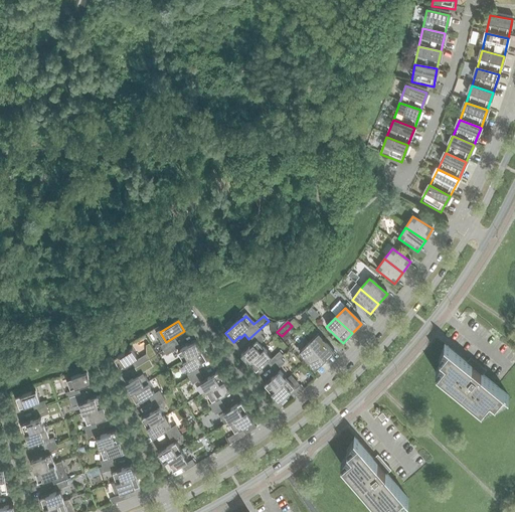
[(240,356),(248,364),(265,350),(260,345),(265,340),(261,336),(263,333),(260,329),(248,339),(253,344),(240,356)]
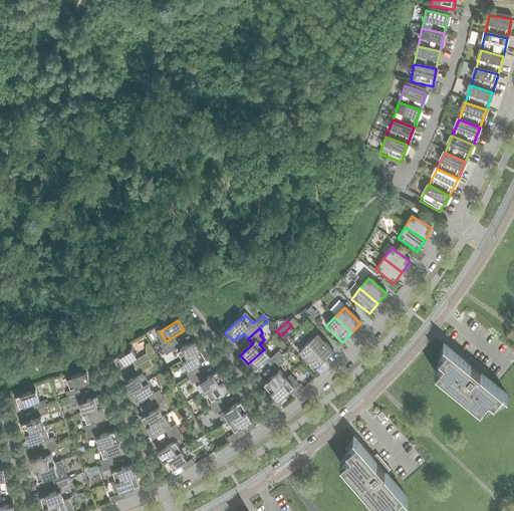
[(308,344),(323,360),(333,351),(317,334),(308,344)]
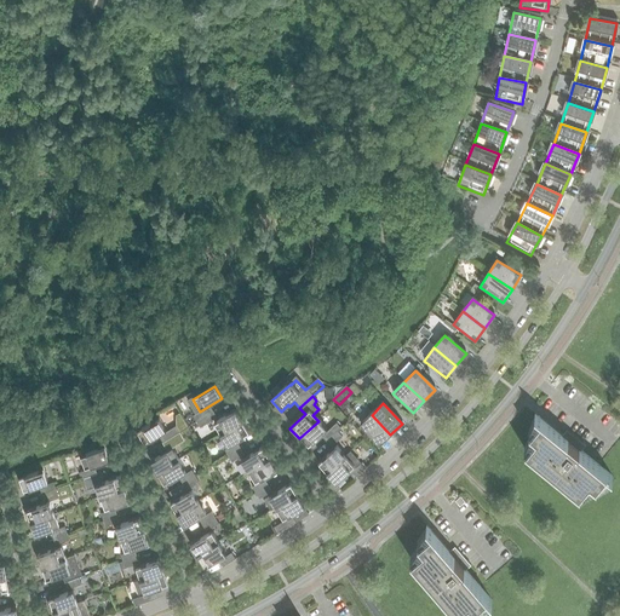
[(213,414),(210,408),(193,419),(196,425),(213,414)]
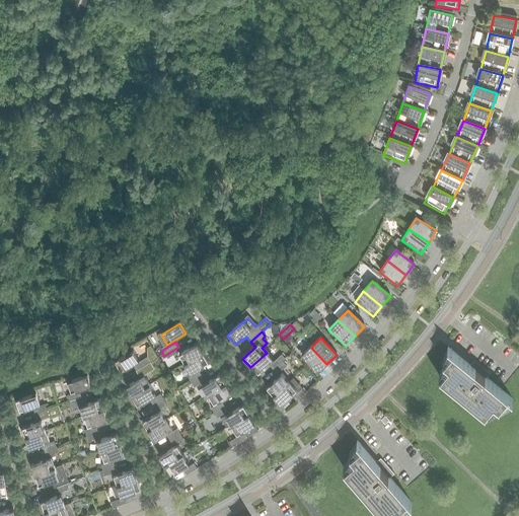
[(197,345),(178,356),(184,366),(203,355),(197,345)]
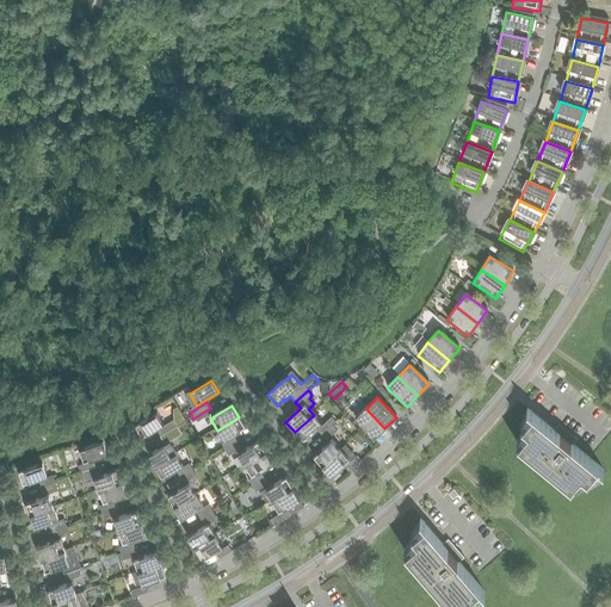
[(193,419),(197,425),(214,414),(210,408),(193,419)]
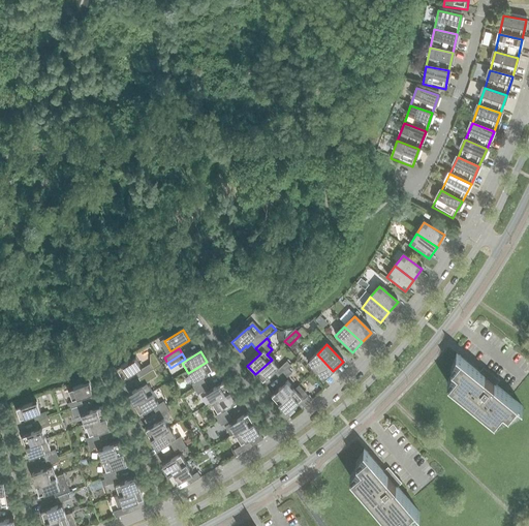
[(152,370),(159,366),(153,354),(150,357),(150,366),(152,370)]
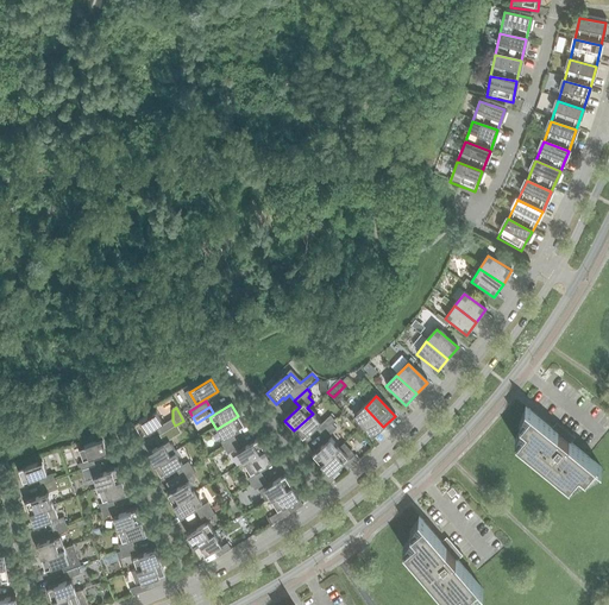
[(383,427),(365,408),(353,418),(372,438),(383,427)]
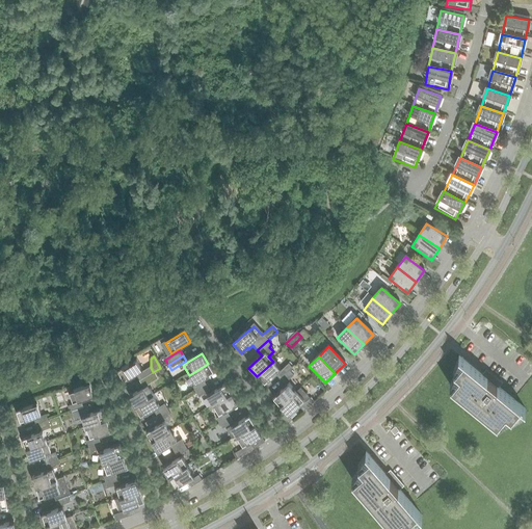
[(451,388),(450,389),(497,427),(498,426),(497,425),(505,415),(511,420),(512,419),(511,419),(520,408),(525,413),(525,412),(498,389),(502,385),(489,374),(489,375),(490,376),(487,380),(459,358),(458,359),(462,362),(454,372),(453,373),(459,377),(451,389),(451,388)]
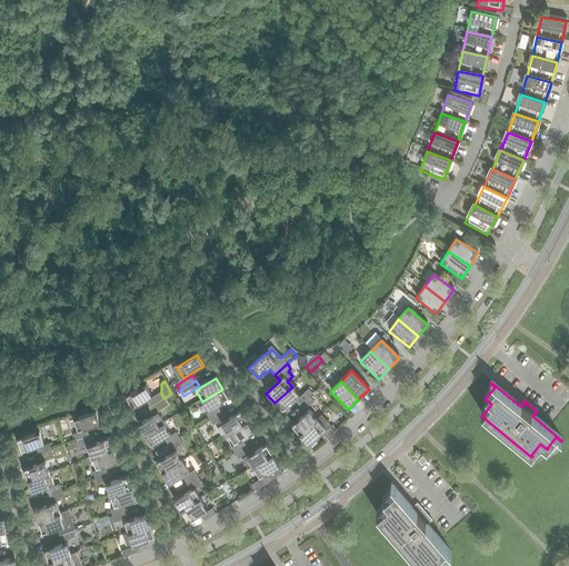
[(146,386),(126,398),(132,409),(152,397),(146,386)]
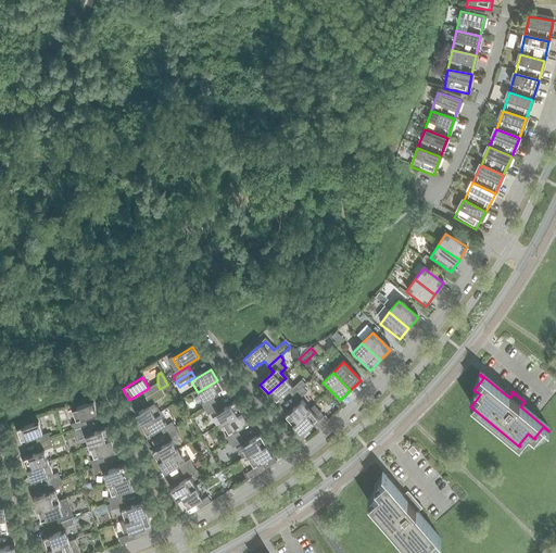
[(286,378),(268,393),(276,402),(293,387),(286,378)]
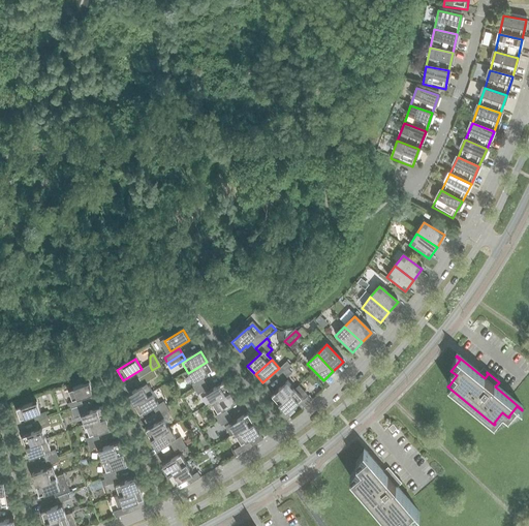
[(194,382),(213,371),(207,362),(188,373),(194,382)]
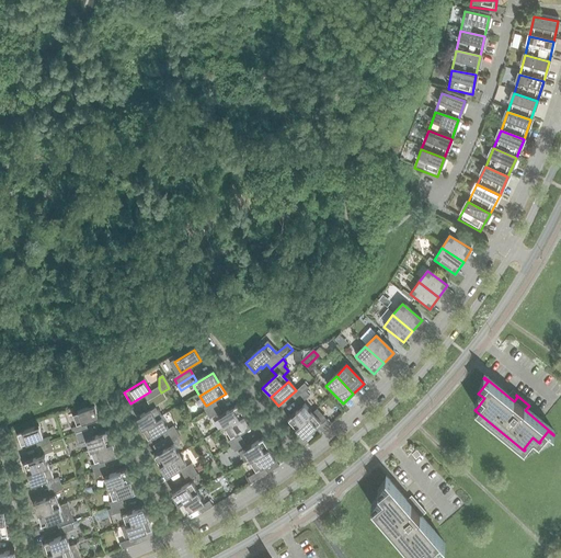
[(308,390),(304,386),(290,398),(295,402),(306,394),(308,390)]
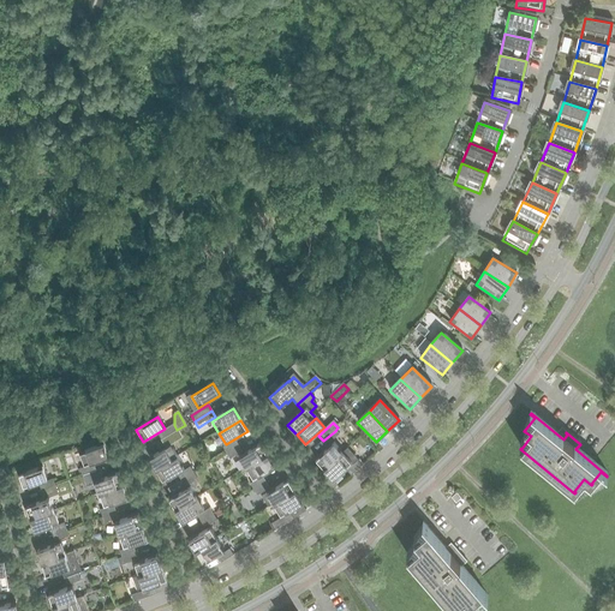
[(157,436),(161,442),(178,431),(177,430),(174,425),(157,436)]
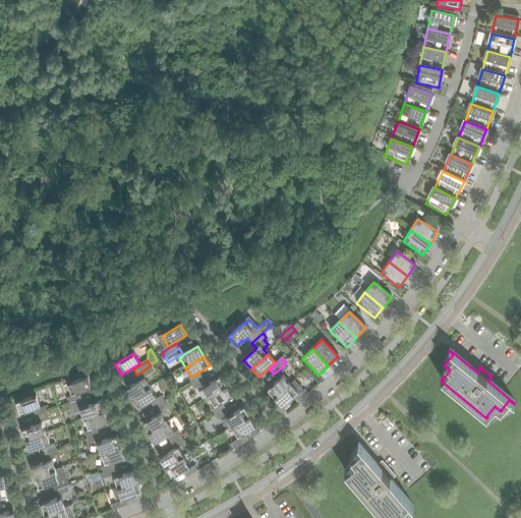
[(151,388),(145,380),(156,372),(151,365),(136,375),(131,378),(135,384),(126,390),(131,399),(151,388)]
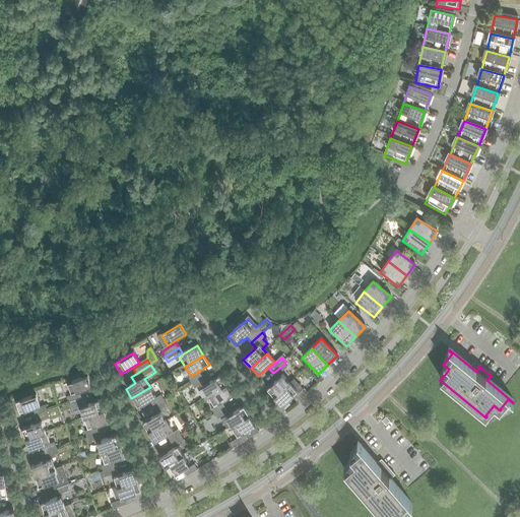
[(273,373),(277,377),(286,369),(283,365),(273,373)]
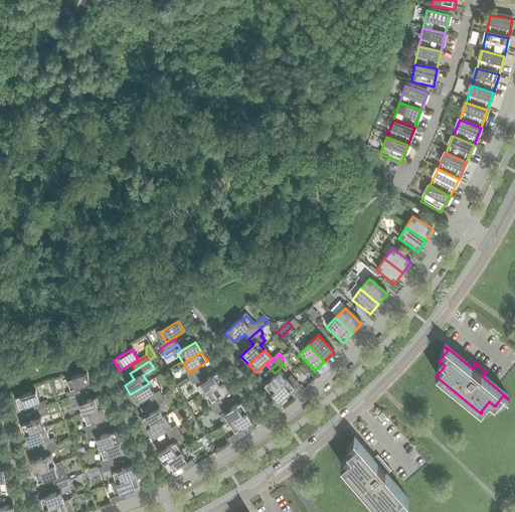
[(200,375),(197,370),(186,376),(189,381),(200,375)]
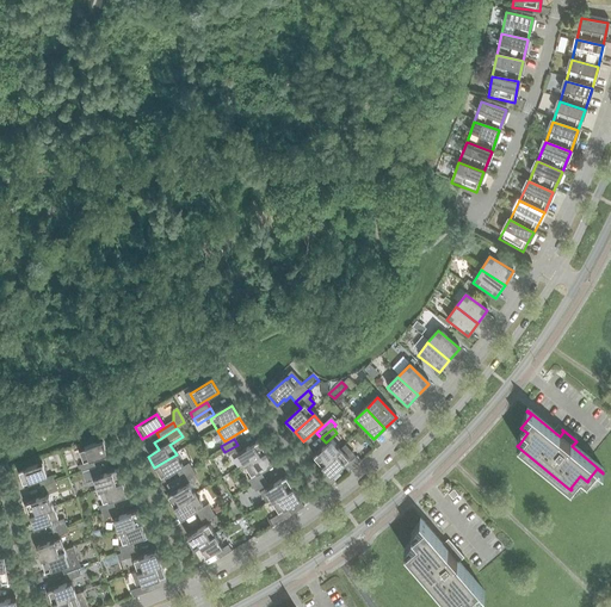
[(340,451),(332,441),(313,458),(322,469),(340,451)]
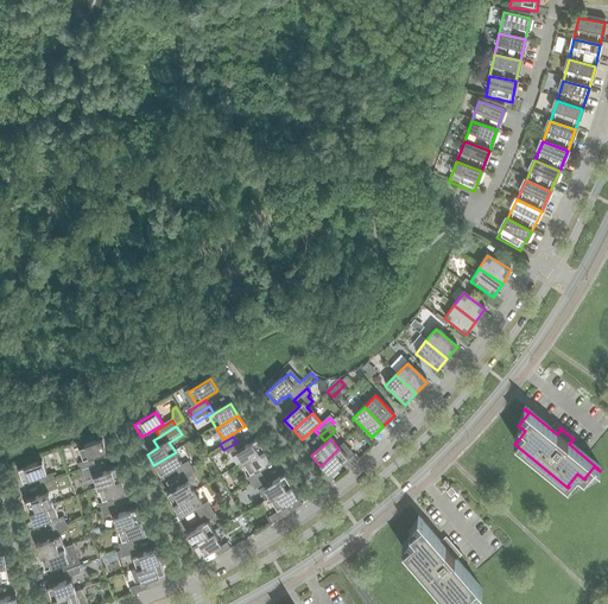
[(102,440),(78,449),(83,462),(107,453),(102,440)]
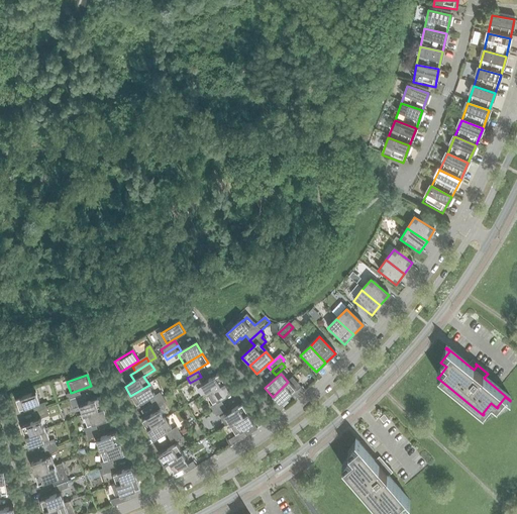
[(207,395),(225,384),(219,375),(201,386),(207,395)]
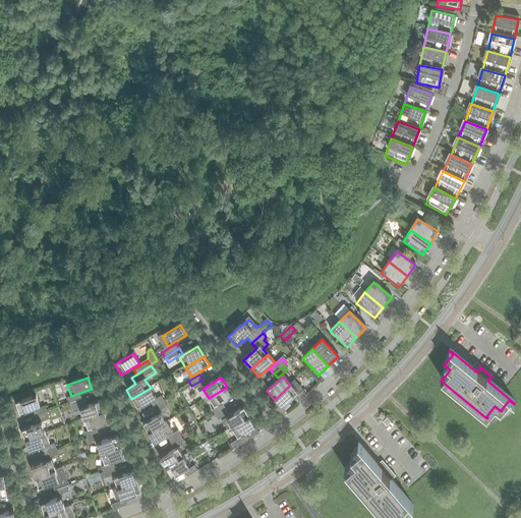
[(191,386),(194,391),(206,385),(203,380),(191,386)]
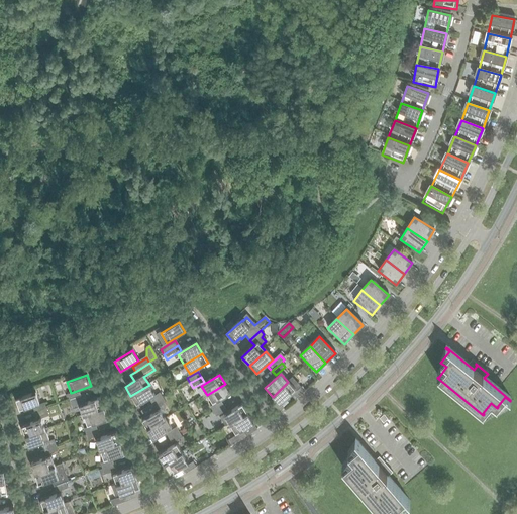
[(292,379),(288,382),(273,397),(280,405),(296,390),(297,392),(291,397),(295,402),(304,393),(300,389),(301,389),(292,379)]
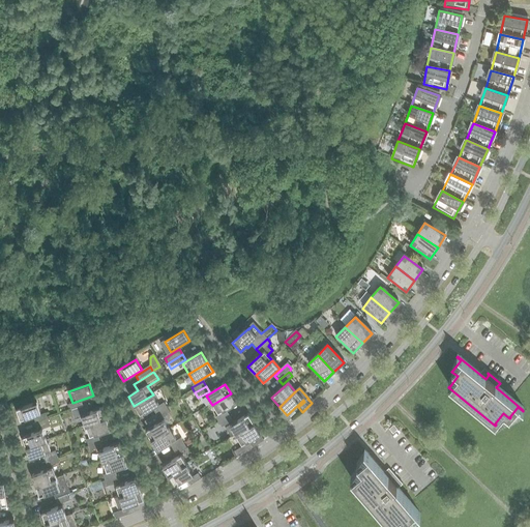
[(217,415),(236,404),(231,393),(212,405),(217,415)]
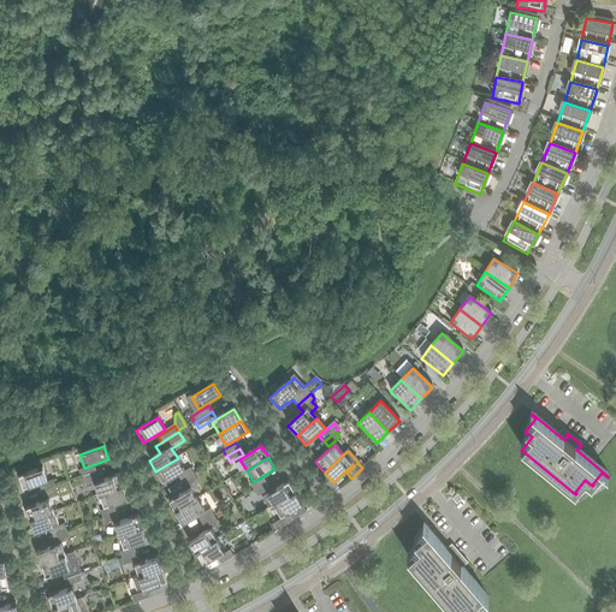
[(163,483),(184,470),(178,458),(155,471),(163,483)]
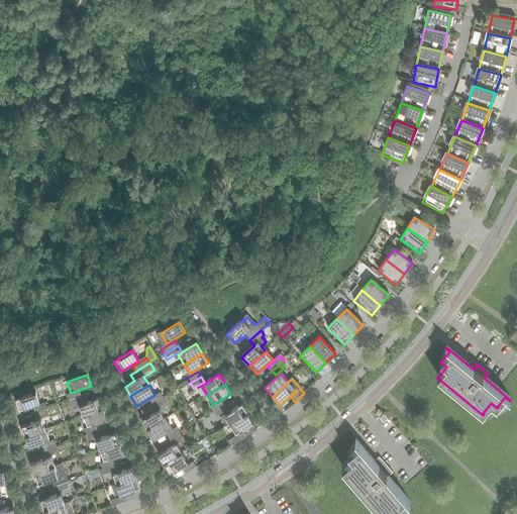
[(68,396),(70,401),(81,397),(79,392),(68,396)]
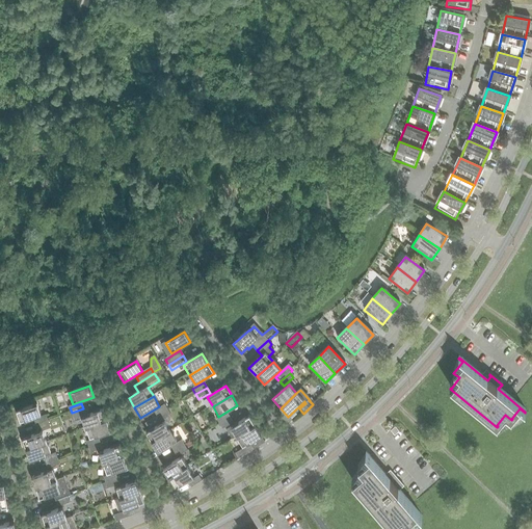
[(36,404),(16,412),(20,423),(41,416),(36,404)]
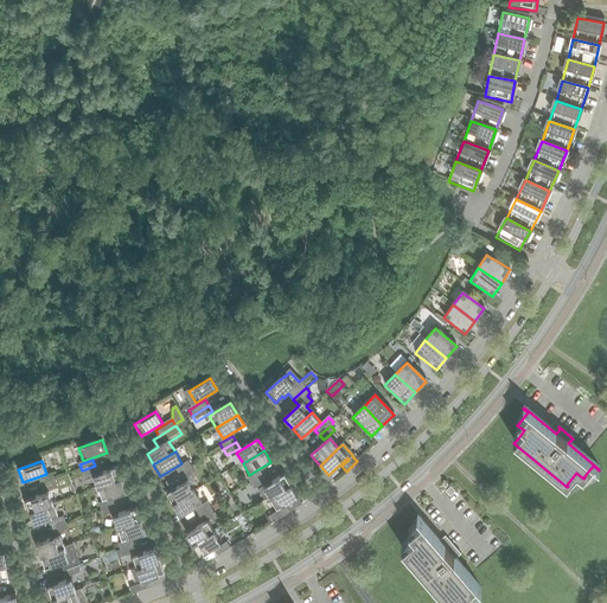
[(100,464),(95,466),(82,470),(84,480),(102,473),(100,464)]
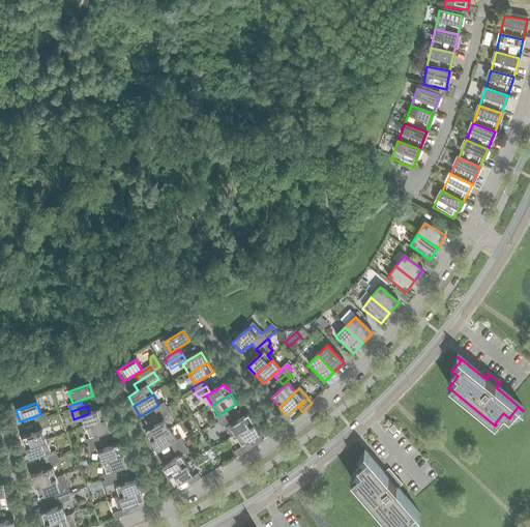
[(145,432),(151,442),(170,431),(167,426),(169,423),(170,416),(164,406),(153,412),(155,416),(145,422),(149,430),(145,432)]
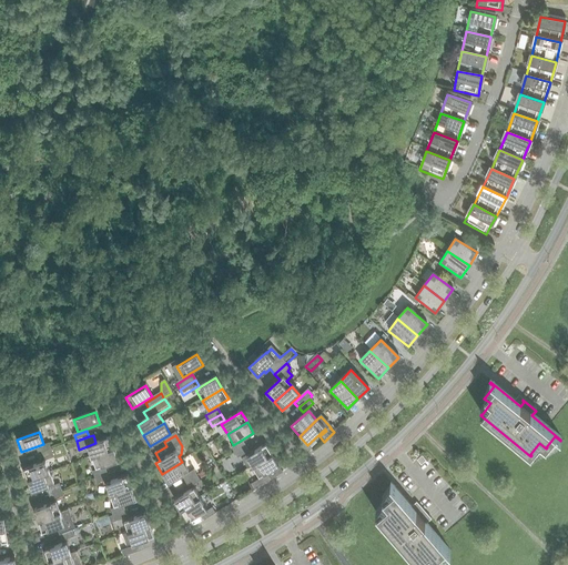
[(91,458),(113,450),(109,439),(88,446),(91,458)]
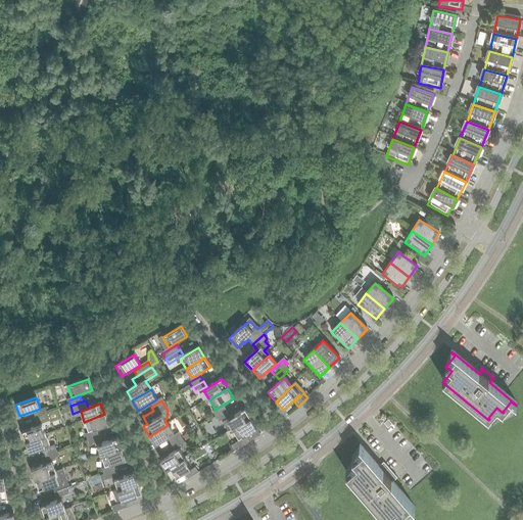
[(226,412),(223,407),(212,414),(216,419),(226,412)]
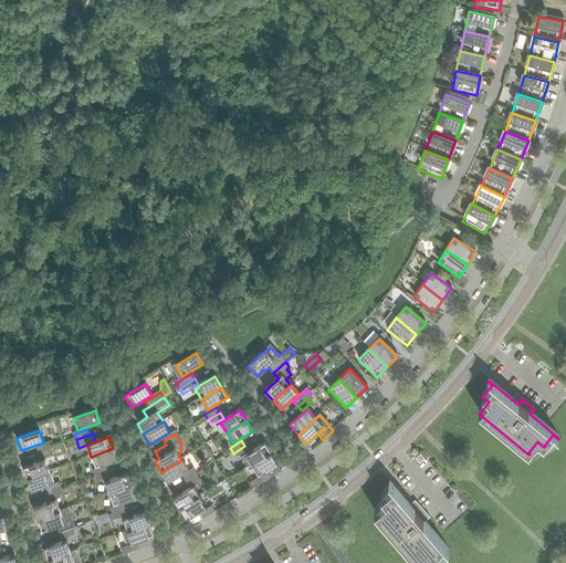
[(38,454),(51,449),(49,444),(35,448),(38,454)]
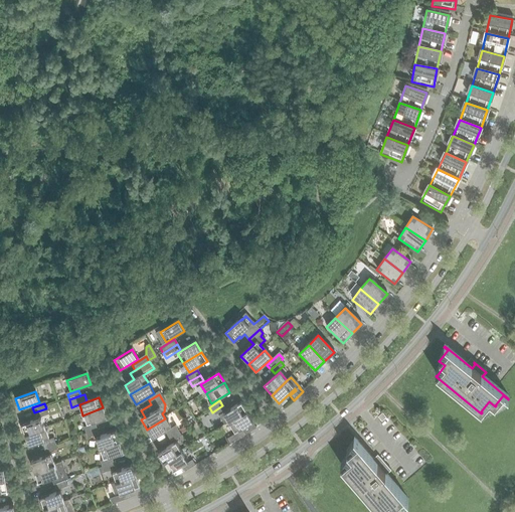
[(228,424),(247,412),(241,403),(223,414),(223,415),(219,417),(224,427),(228,423),(228,424)]
